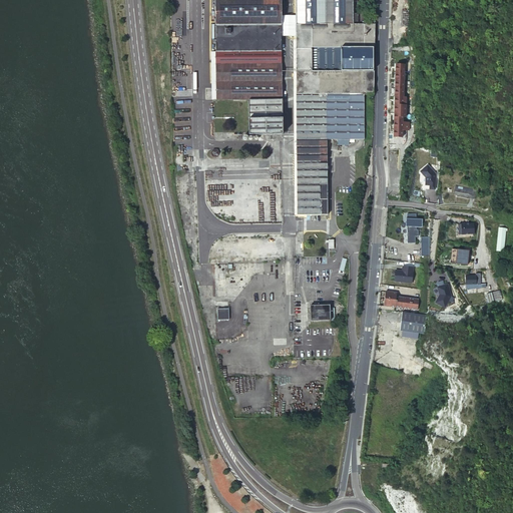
[(217,0),(218,98),(251,98),(252,132),(285,131),(283,34),(283,0),(217,0)]
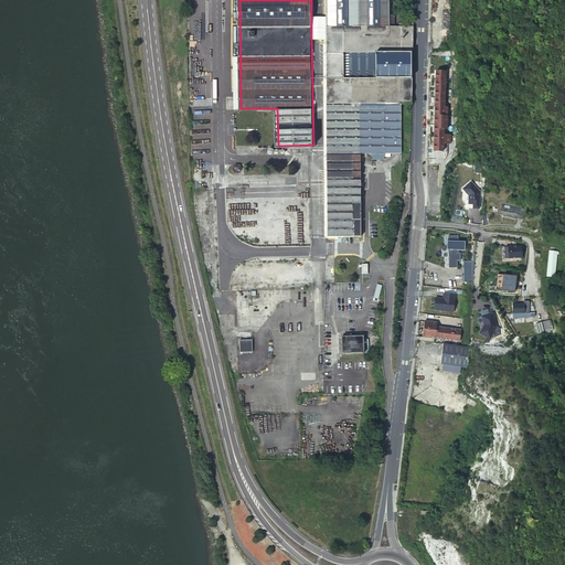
[(411,80),(414,78),(414,53),(415,24),(403,23),(403,28),(397,28),(390,27),(388,0),(327,0),(329,235),(361,234),(361,155),(361,152),(386,151),(386,109),(396,109),(396,104),(405,104),(411,104),(411,80)]
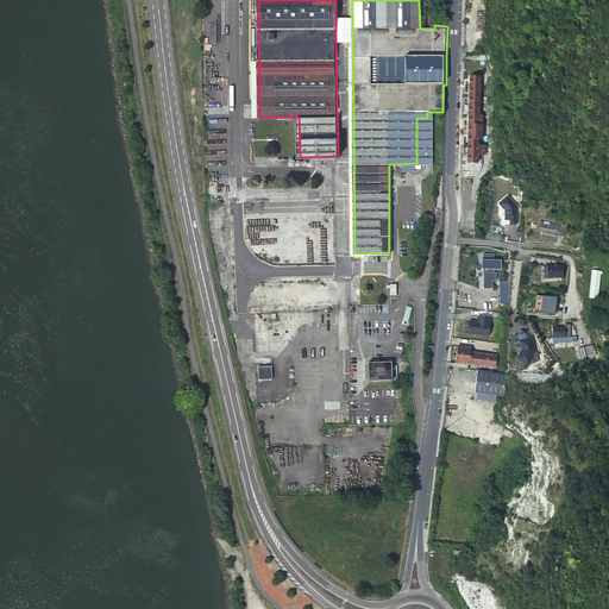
[(428,30),(427,0),(419,0),(420,29),(428,30)]
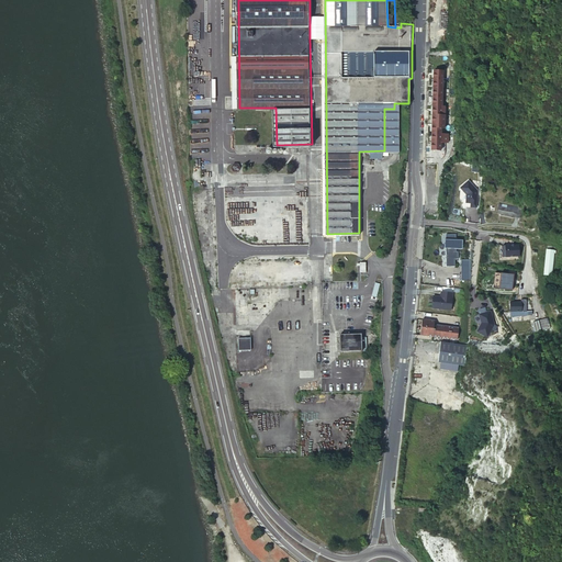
[(435,138),(435,150),(445,150),(445,142),(451,142),(452,133),(445,132),(445,125),(449,126),(450,113),(448,112),(449,103),(446,103),(448,70),(438,70),(438,75),(437,85),(437,91),(437,102),(436,111),(436,120),(436,130),(435,138)]
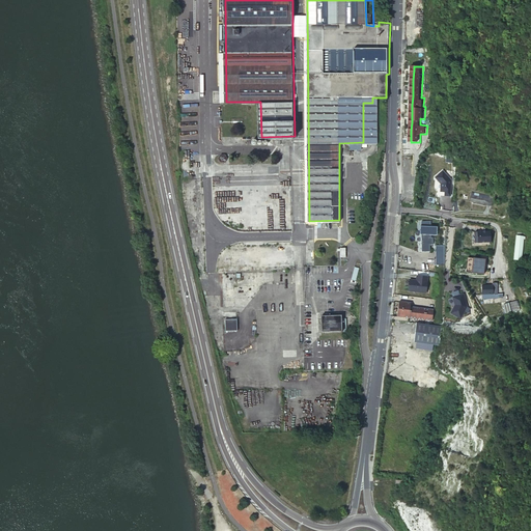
[(381,145),(381,98),(372,98),(372,103),(363,103),(363,142),(339,143),(339,145),(351,145),(351,150),(362,150),(362,148),(371,148),(371,145),(381,145)]
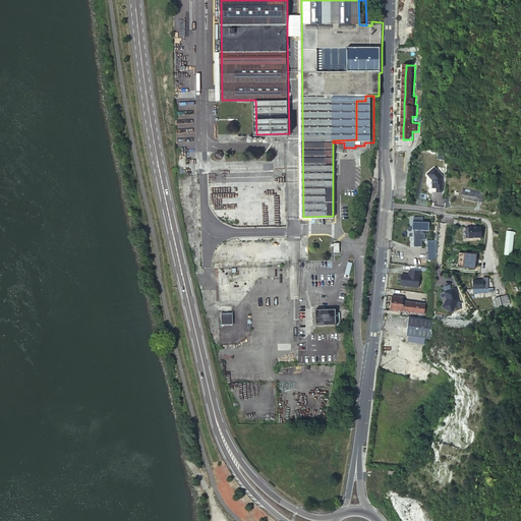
[(439,167),(431,174),(437,180),(436,187),(435,187),(435,191),(446,192),(447,180),(446,180),(446,178),(447,177),(439,167)]
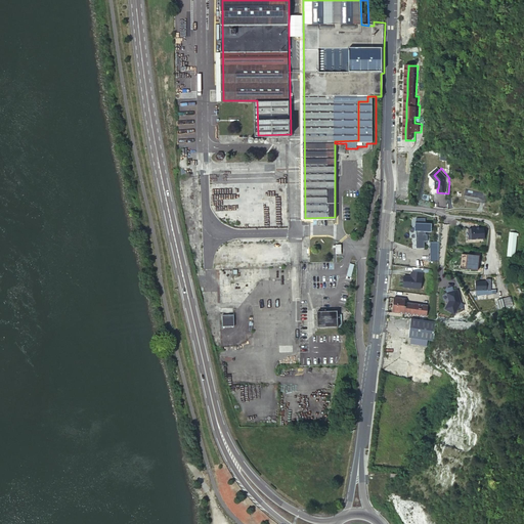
[(470,193),(469,200),(489,203),(491,197),(487,195),(487,194),(474,191),(474,193),(470,193)]
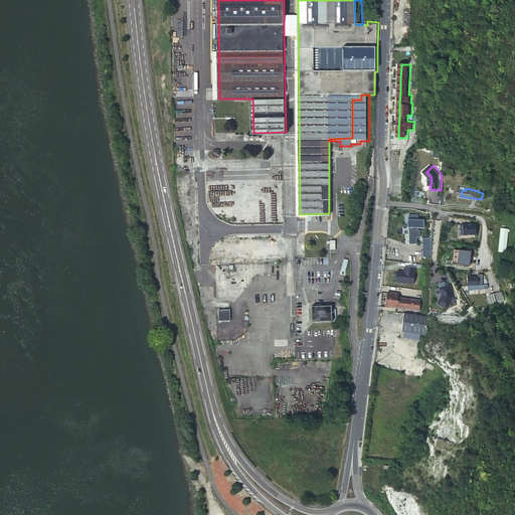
[(419,213),(410,213),(410,217),(409,217),(409,226),(410,226),(410,242),(418,242),(418,236),(421,236),(421,229),(419,229),(419,226),(426,226),(426,218),(419,218),(419,213)]
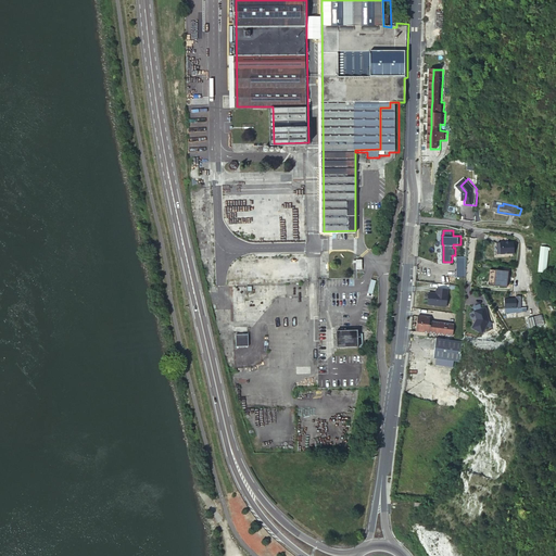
[(518,242),(502,242),(502,244),(502,253),(519,253),(518,242)]
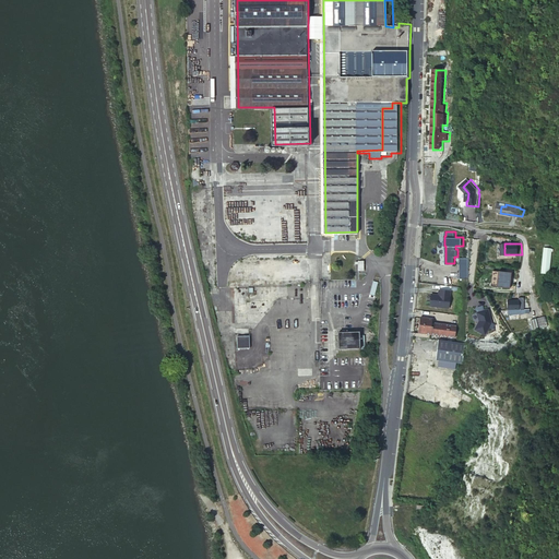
[(549,249),(546,274),(552,275),(556,250),(549,249)]
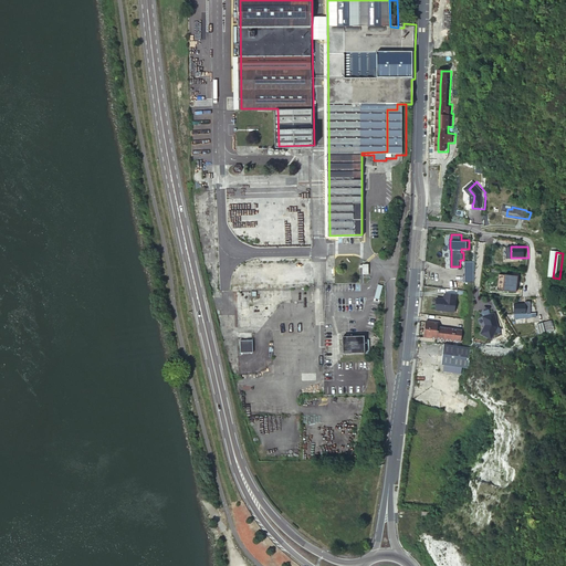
[(475,261),(467,260),(465,281),(474,281),(475,261)]
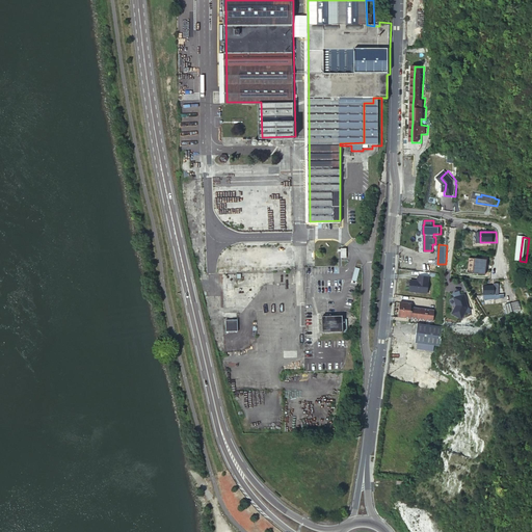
[(491,260),(479,258),(477,272),(489,274),(491,262),(491,260)]
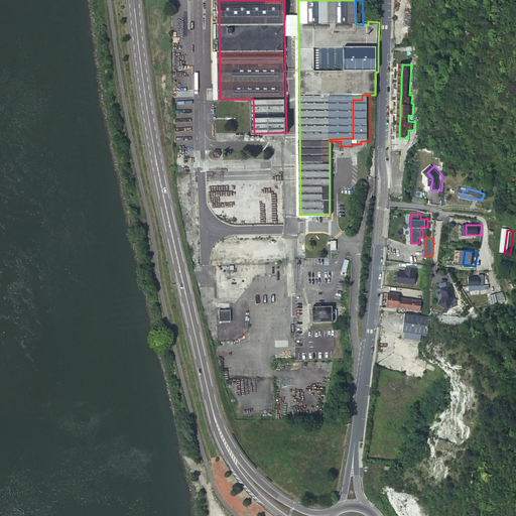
[(405,266),(398,265),(396,276),(413,278),(416,263),(407,262),(406,267),(405,266)]
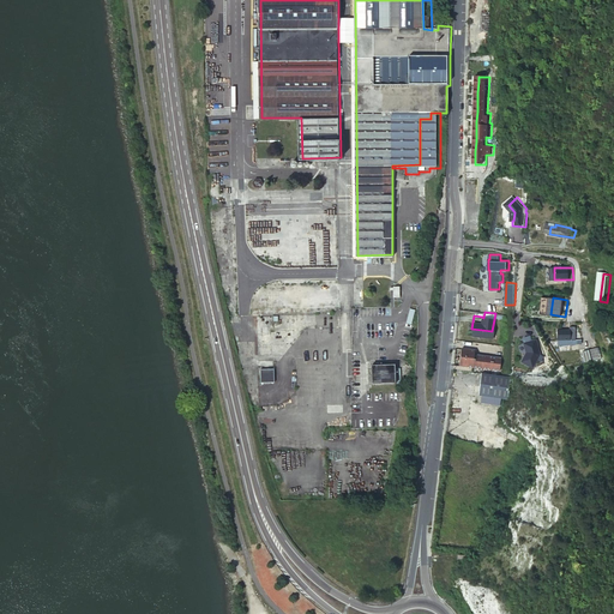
[(583,326),(583,330),(571,330),(571,339),(572,339),(572,345),(594,344),(594,339),(588,341),(588,327),(583,326)]
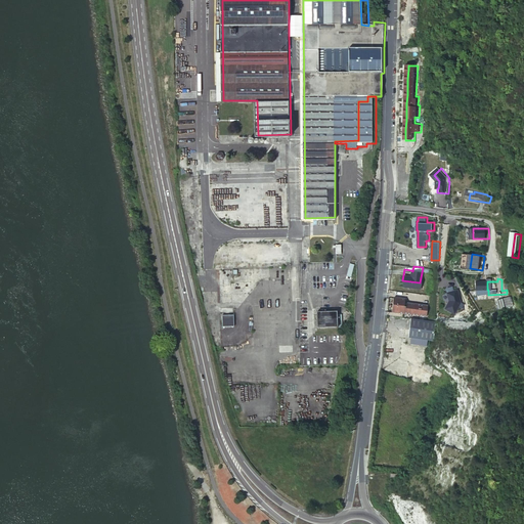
[(463,288),(452,291),(454,299),(453,302),(452,302),(449,306),(460,312),(466,300),(463,288)]
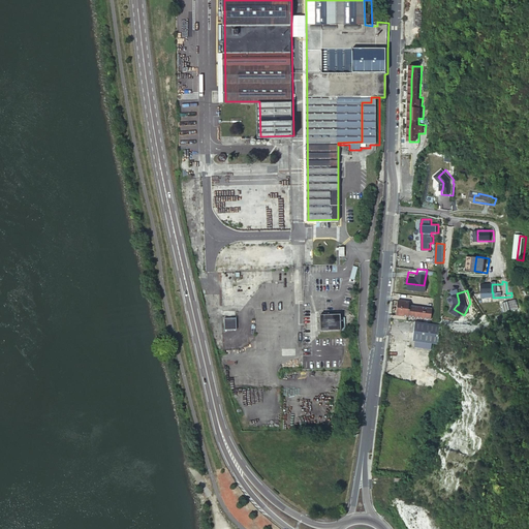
[(409,296),(397,293),(397,297),(395,308),(431,312),(432,302),(408,299),(409,296)]
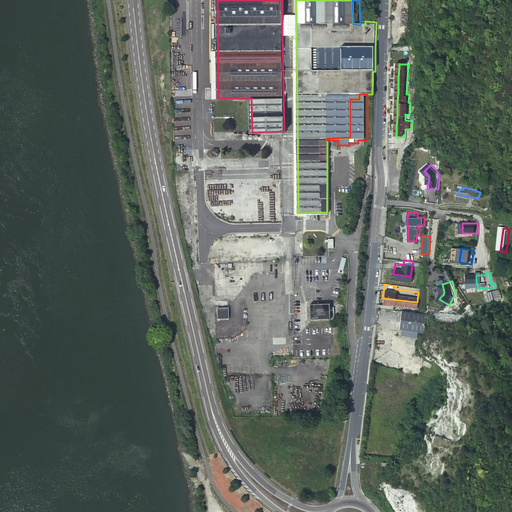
[(498,290),(484,294),(487,303),(500,299),(498,290)]
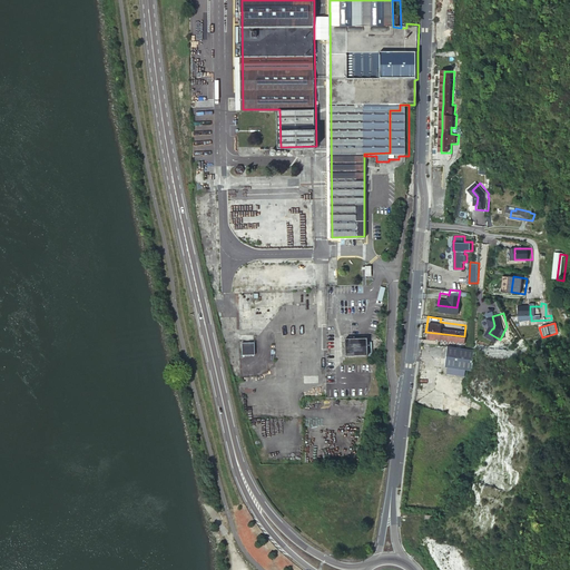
[(366,341),(345,341),(345,356),(366,356),(366,341)]
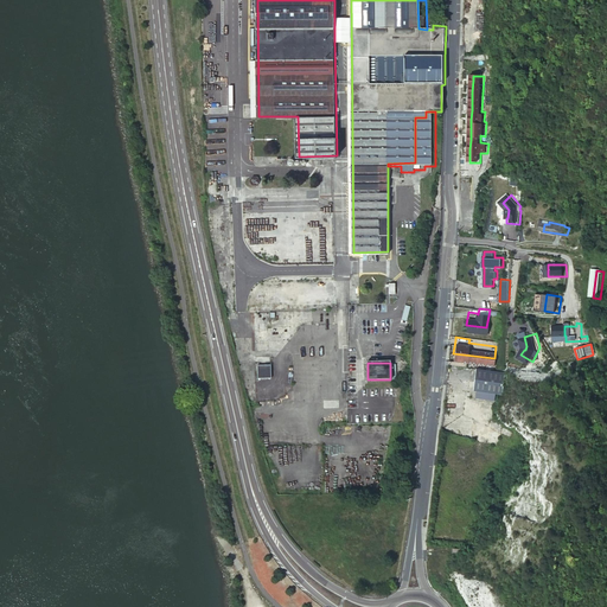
[(509,388),(511,366),(479,364),(478,385),(480,387),(480,393),(499,395),(500,388),(508,389),(508,388),(509,388)]
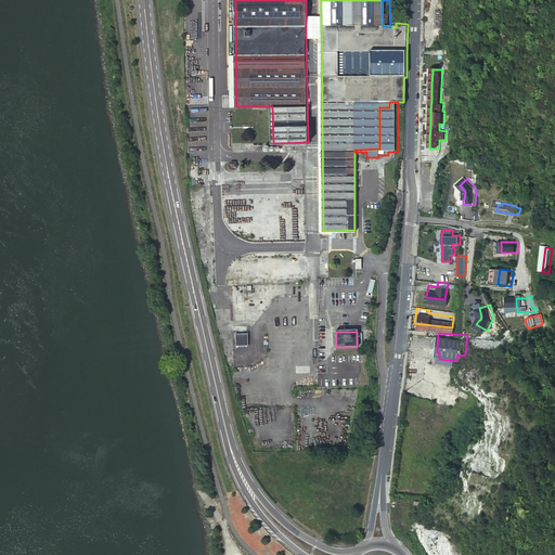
[(247,334),(235,334),(235,346),(247,346),(247,334)]
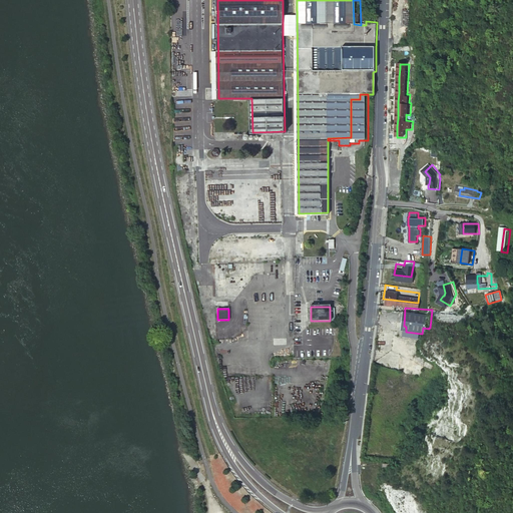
All buildings are outlined.
